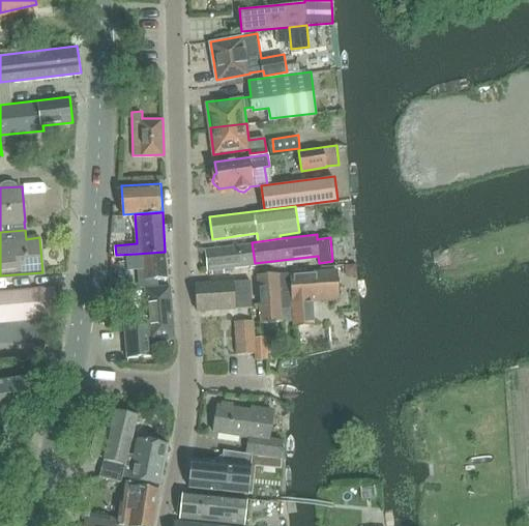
[(208,269),(223,267),(255,263),(252,242),(206,247),(208,269)]
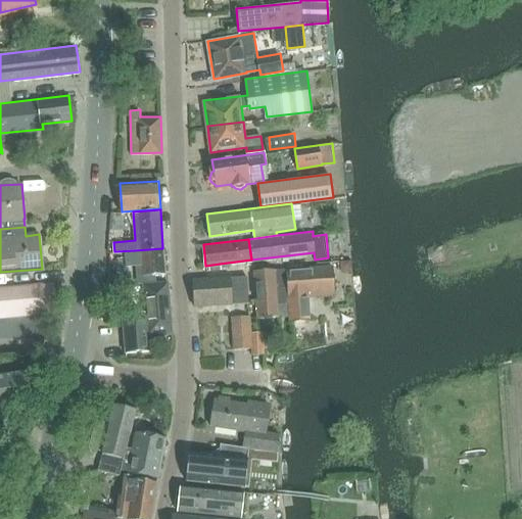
[(162,248),(134,250),(135,264),(136,264),(138,275),(164,273),(162,248)]
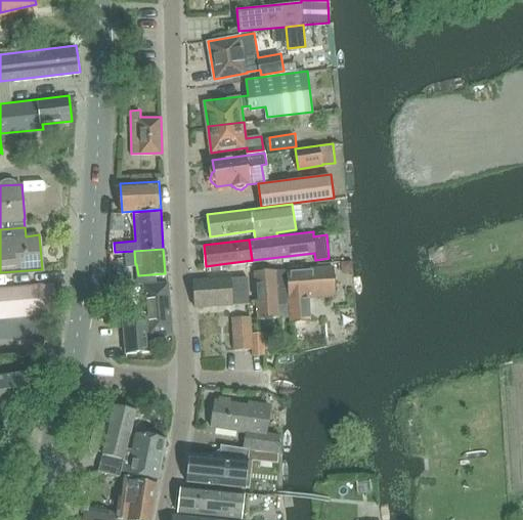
[(351,260),(342,260),(343,270),(352,269),(351,260)]
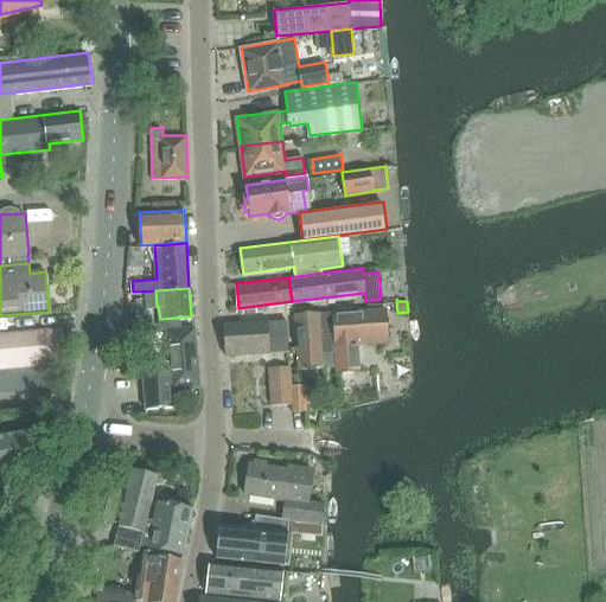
[(386,306),(332,311),(337,370),(359,369),(358,341),(389,339),(386,306)]
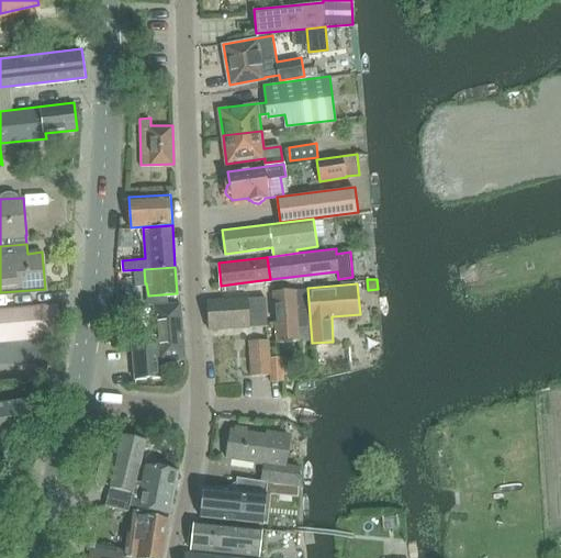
[(277,341),(300,338),(299,325),(309,324),(306,301),(306,288),(273,290),(277,341)]
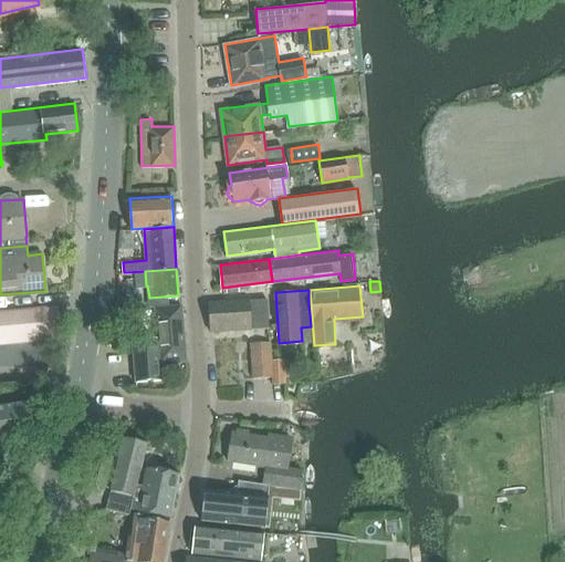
[(128,294),(119,294),(121,308),(129,308),(128,294)]
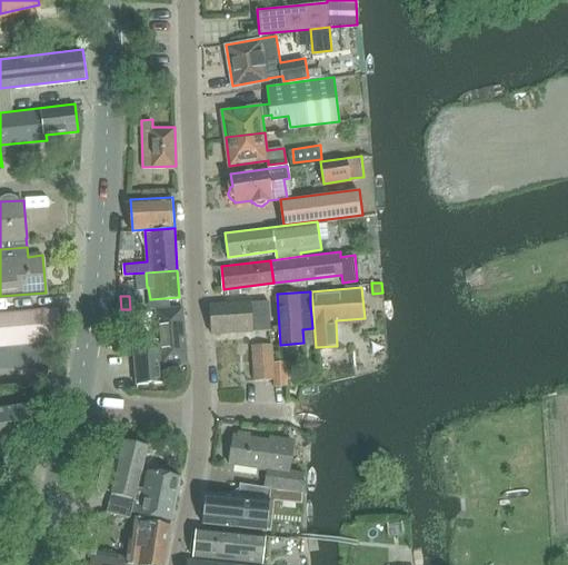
[(212,333),(217,333),(251,330),(271,328),(269,300),(210,304),(212,333)]
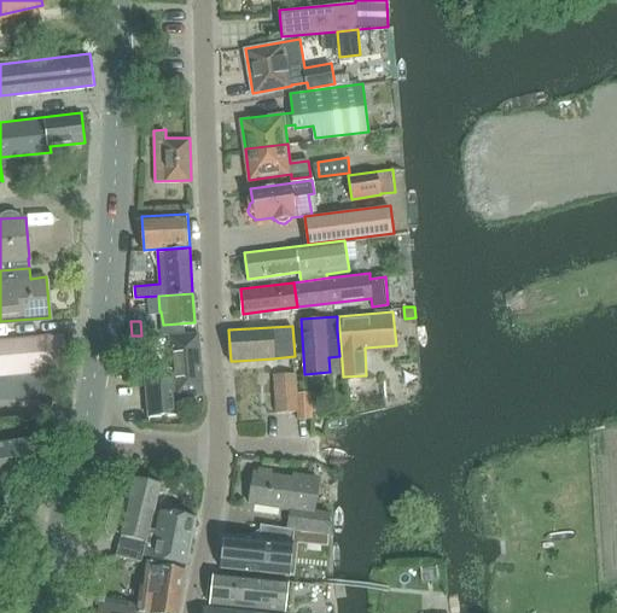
[(149,415),(178,413),(176,395),(204,393),(199,332),(169,334),(172,357),(173,368),(145,371),(146,380),(146,381),(149,415)]
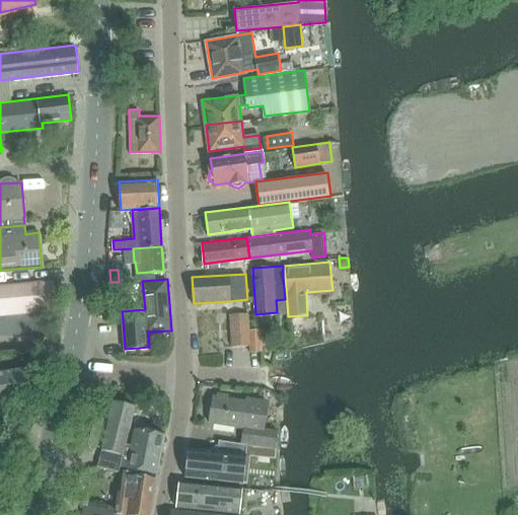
[(0,313),(56,308),(53,280),(0,284),(0,313)]
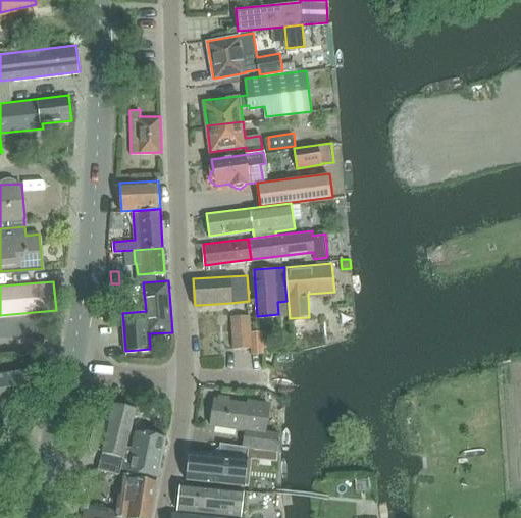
[(122,311),(109,312),(110,323),(123,322),(123,321),(122,313),(122,311)]
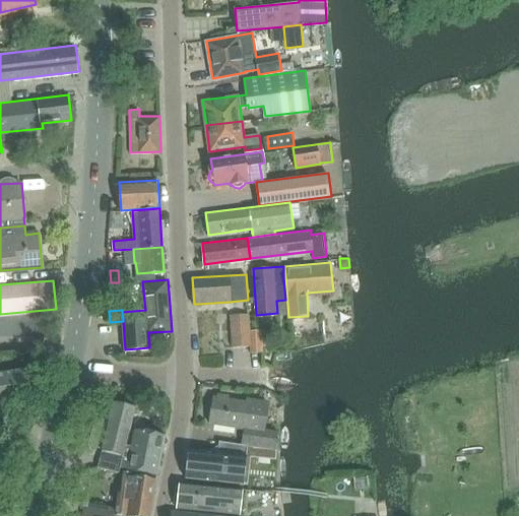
[(251,345),(250,330),(249,313),(231,314),(233,346),(251,345)]
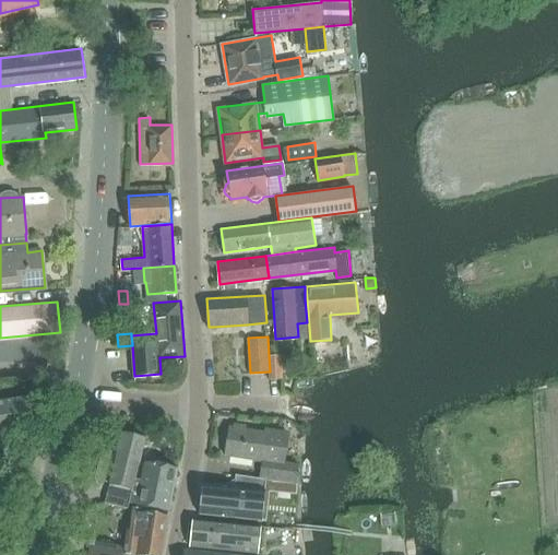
[(269,355),(270,372),(270,377),(284,377),(283,354),(269,355)]
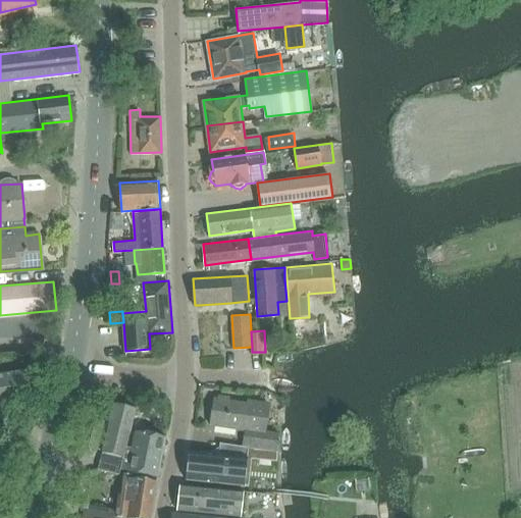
[(0,405),(31,402),(27,369),(0,373),(0,405)]
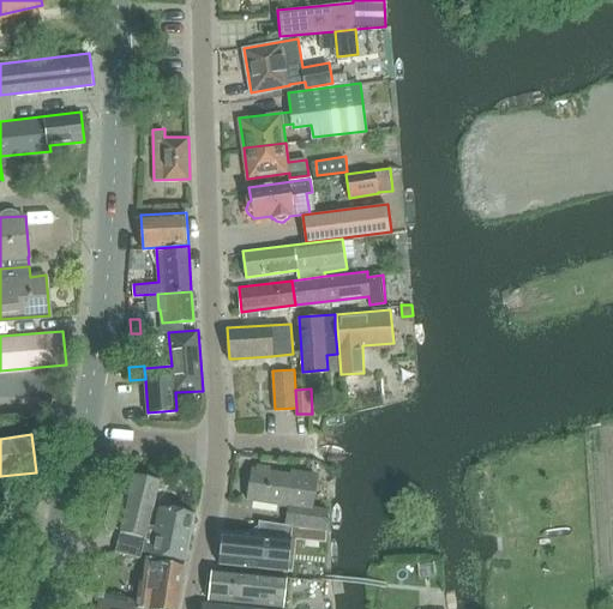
[(275,471),(275,466),(263,465),(262,469),(252,468),(248,498),(299,506),(295,525),(296,525),(324,530),(328,510),(306,507),(311,477),(275,471)]
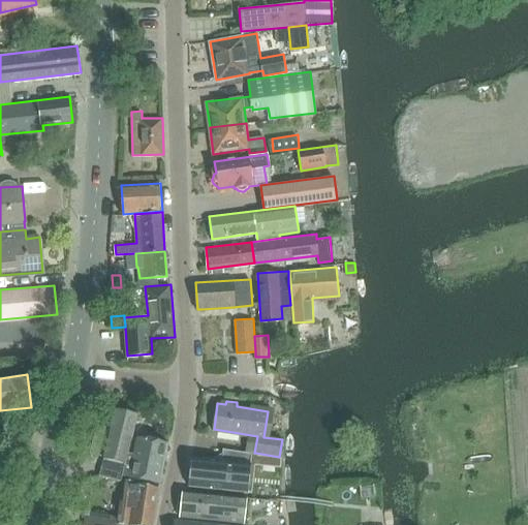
[(130,449),(138,412),(117,407),(112,427),(97,424),(90,452),(104,455),(99,474),(123,481),(124,475),(159,483),(167,442),(137,436),(135,450),(130,449)]
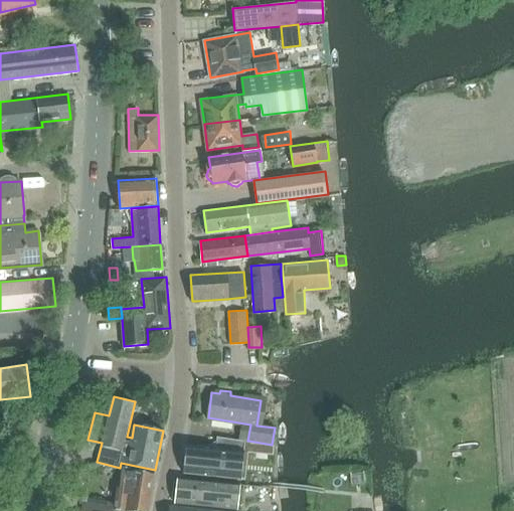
[(187,444),(183,472),(212,475),(245,479),(248,441),(247,441),(217,436),(216,440),(215,447),(187,444)]
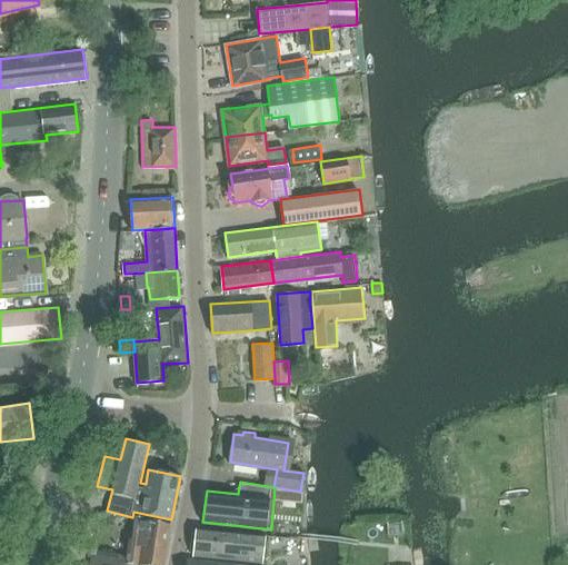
[(90,563),(102,564),(127,564),(128,561),(153,564),(165,564),(171,524),(147,521),(147,519),(133,517),(128,556),(93,549),(90,563)]
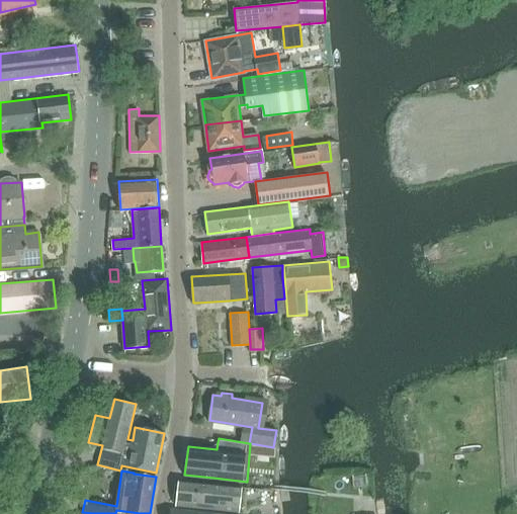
[(240,511),(240,510),(243,486),(179,479),(177,505),(240,511)]
